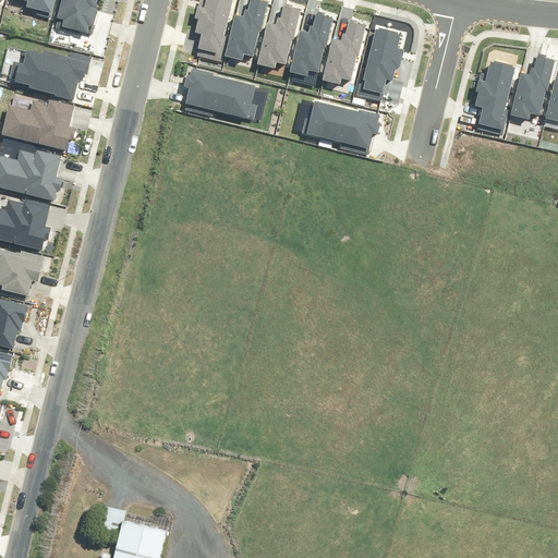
[(37,14),(51,17),(55,0),(25,0),(28,1),(27,7),(38,9),(37,14)]
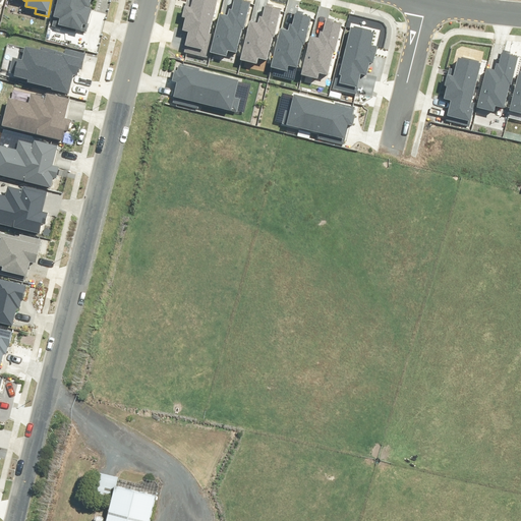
[(75,32),(75,29),(87,32),(89,23),(88,23),(91,9),(89,8),(90,0),(56,0),(53,16),(54,17),(52,25),(75,32)]
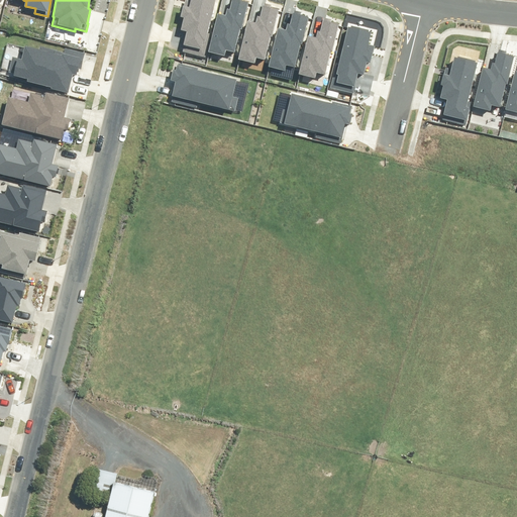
[(183,52),(205,57),(211,34),(207,33),(214,0),(191,0),(189,0),(185,0),(184,5),(183,5),(180,17),(184,18),(181,30),(187,31),(184,44),(185,45),(183,52)]
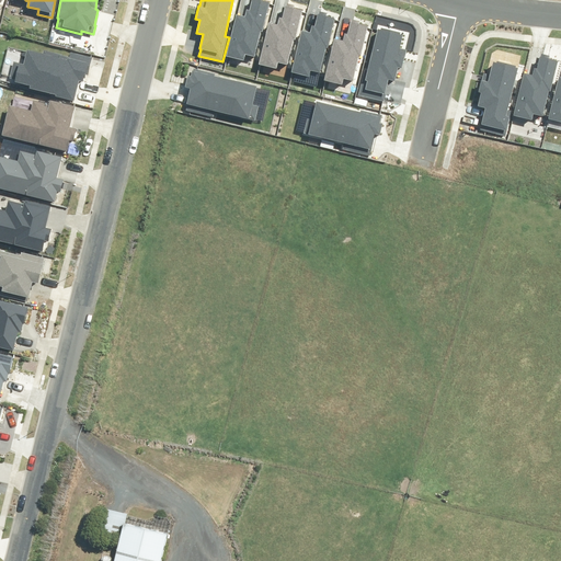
[(263,32),(270,2),(261,0),(251,0),(250,10),(247,9),(244,16),(237,14),(227,56),(244,60),(245,55),(255,57),(261,31),(263,32)]
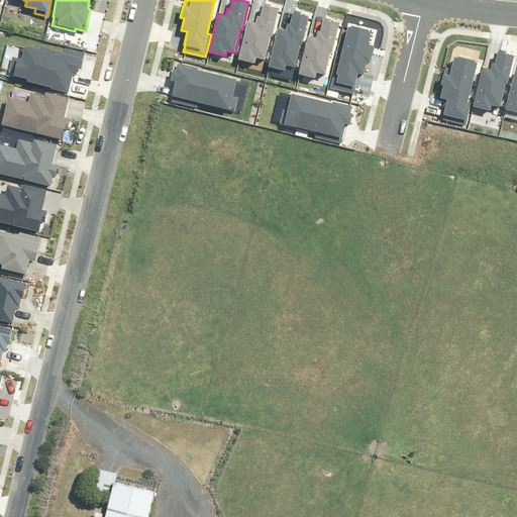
[(273,36),(279,9),(271,7),(272,5),(265,3),(264,5),(263,5),(261,16),(257,15),(255,22),(248,20),(239,59),(255,63),(256,58),(265,60),(271,35),(273,36)]
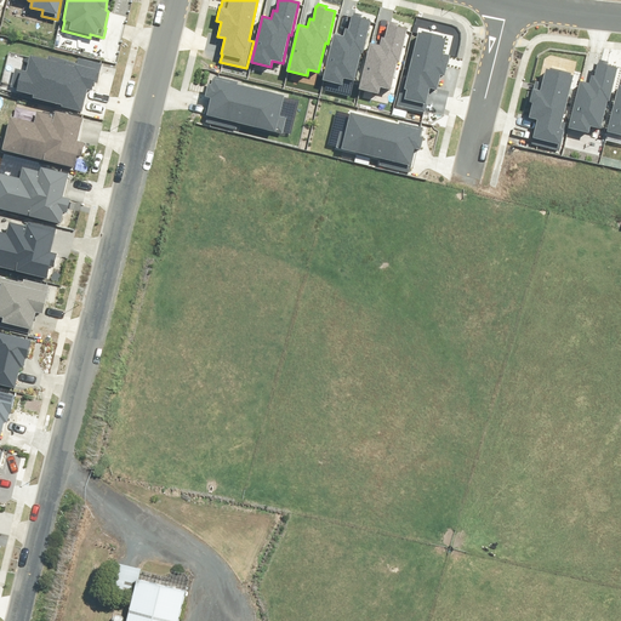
[(363,52),(370,21),(362,18),(362,15),(353,13),(353,16),(352,16),(348,29),(345,28),(343,35),(334,33),(323,80),(342,85),(345,78),(354,80),(360,52),(363,52)]
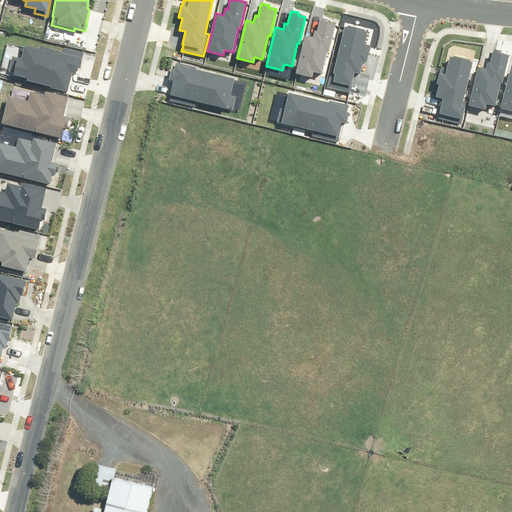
[(329,51),(335,24),(327,22),(328,19),(321,18),(320,20),(317,31),(314,30),(313,37),(305,35),(296,73),(312,77),(313,72),(322,74),(327,50),(329,51)]
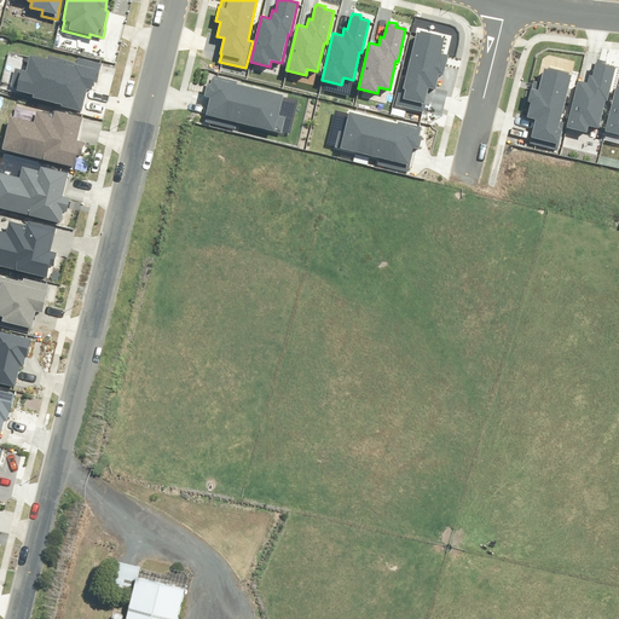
[(397,104),(423,111),(429,88),(435,90),(439,75),(444,76),(449,56),(440,53),(444,39),(441,38),(441,36),(421,30),(421,33),(417,33),(406,79),(403,77),(397,104)]
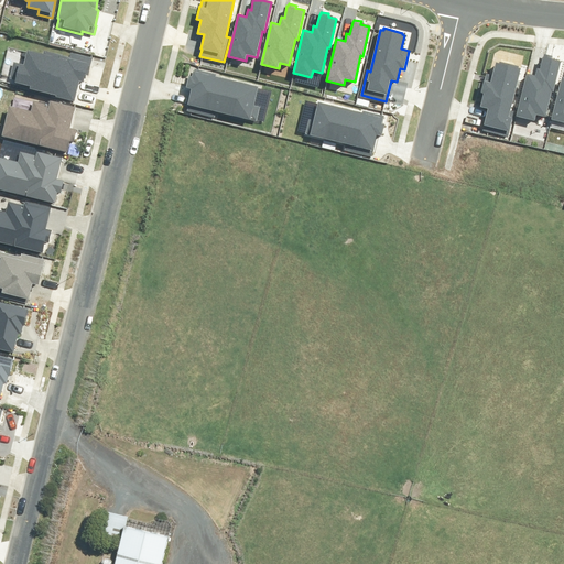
[(56,97),(74,101),(79,80),(84,82),(85,75),(89,76),(94,57),(71,52),(69,57),(44,51),(43,54),(28,50),(23,65),(14,63),(10,78),(15,79),(15,83),(30,86),(30,88),(56,95),(56,97)]
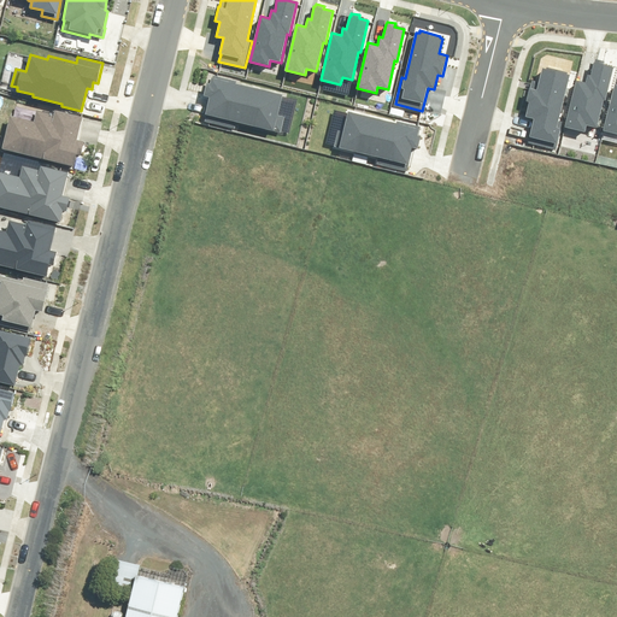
[(565,127),(585,131),(587,125),(597,128),(604,100),(606,100),(613,68),(604,65),(605,62),(594,59),(591,76),(588,75),(586,83),(576,81),(565,127)]
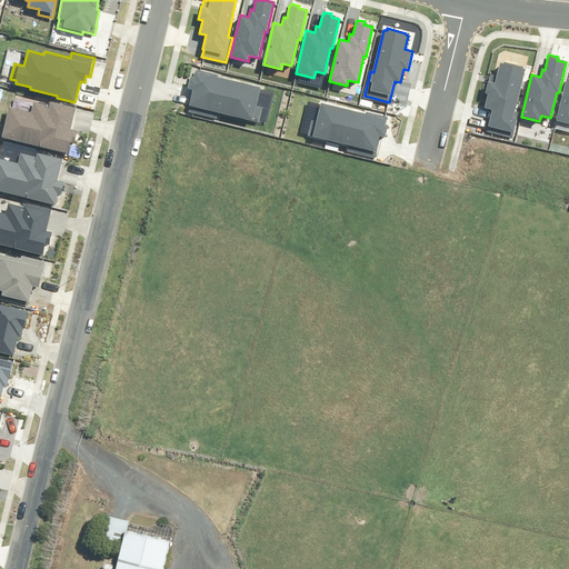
[(488,130),(512,137),(518,113),(515,112),(526,69),(522,68),(522,67),(503,62),(503,63),(500,62),(497,76),(490,73),(485,93),(488,95),(485,107),(492,109),(488,130)]
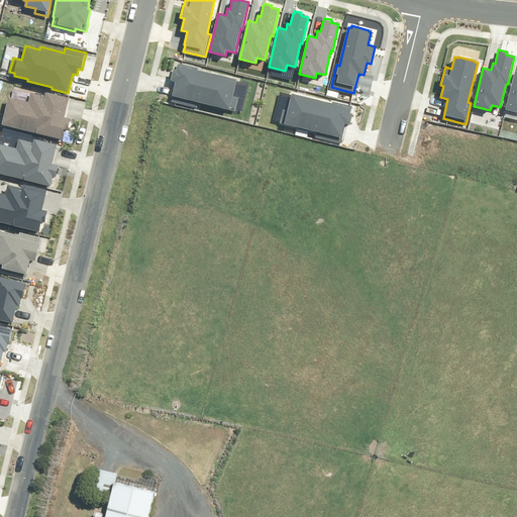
[(176,82),(172,101),(196,107),(198,101),(235,110),(238,97),(233,96),(237,80),(197,70),(197,68),(178,64),(177,71),(174,70),(172,81),(176,82)]
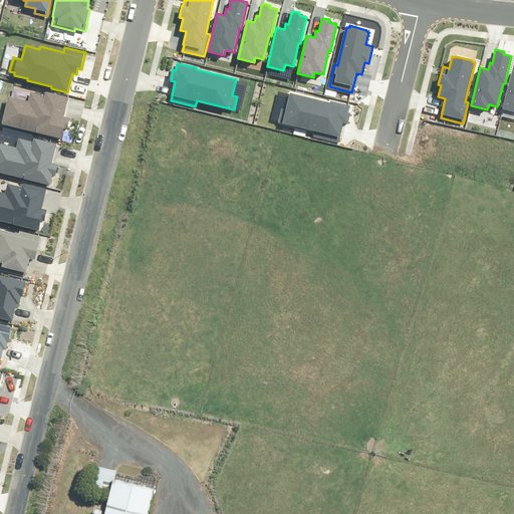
[(503,108),(513,110),(513,70),(512,70),(503,108)]
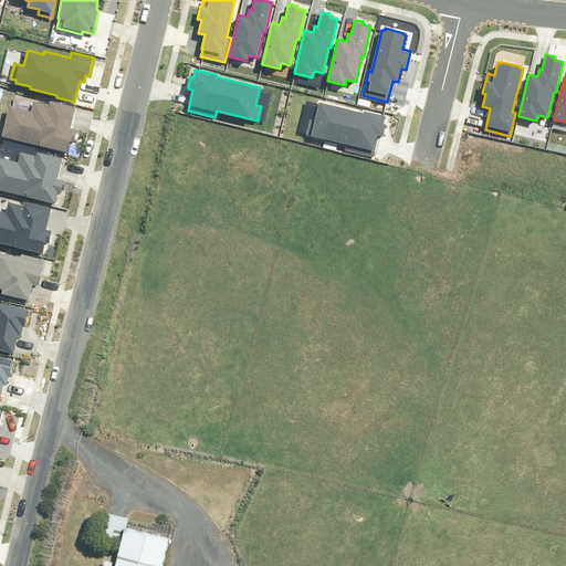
[(1,137),(69,153),(71,143),(74,143),(77,130),(71,129),(75,107),(51,102),(50,105),(33,102),(31,111),(9,106),(1,137)]
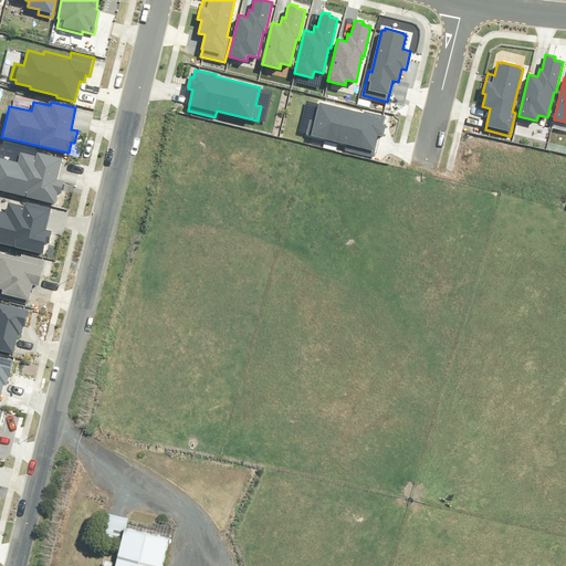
[(346,150),(374,156),(378,136),(384,137),(386,125),(384,124),(386,116),(365,112),(364,114),(320,103),(315,121),(311,119),(306,134),(347,144),(346,150)]
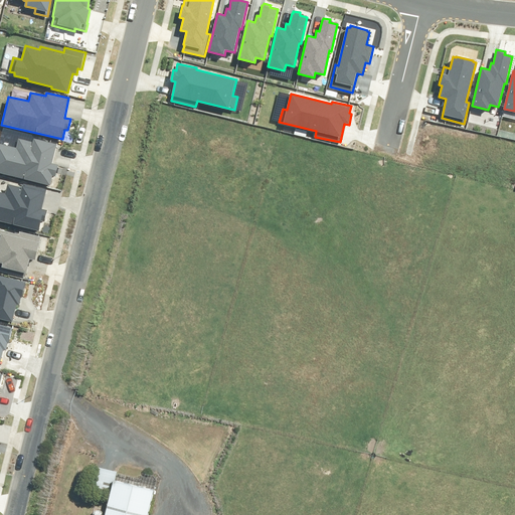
[(0,173),(50,185),(52,175),(55,176),(58,165),(52,163),(56,144),(34,139),(33,142),(18,139),(16,147),(0,143),(0,173)]
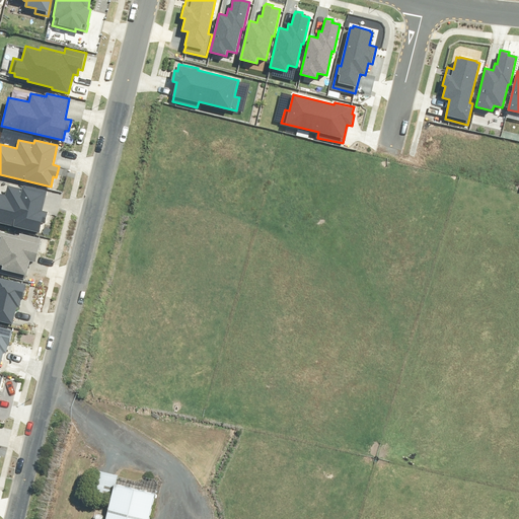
[(0,222),(39,232),(42,223),(45,224),(48,212),(42,211),(47,191),(22,186),(21,189),(8,186),(5,195),(0,193),(0,222)]
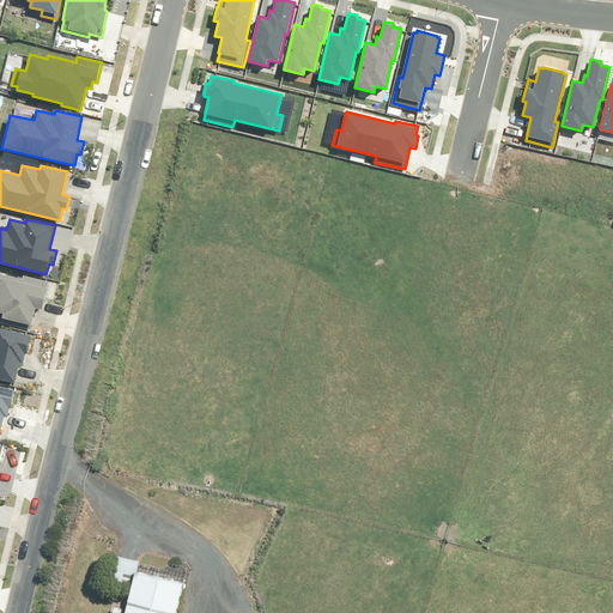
[(0,319),(0,322),(30,329),(35,308),(42,309),(48,283),(24,277),(23,280),(0,274),(0,313),(1,314),(0,319)]
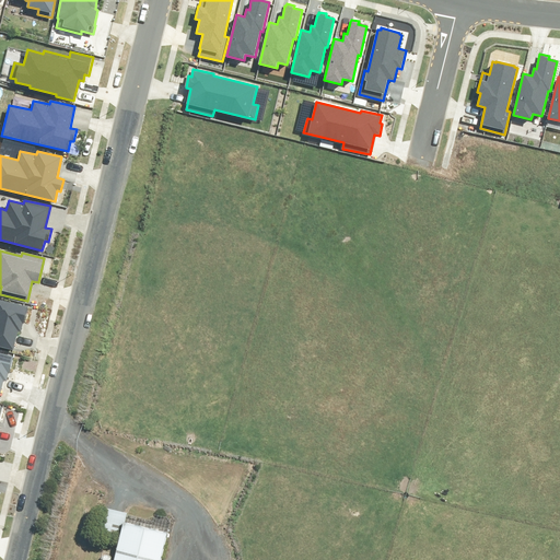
[(0,346),(13,350),(18,330),(21,331),(23,324),(24,324),(27,306),(0,300),(0,346)]
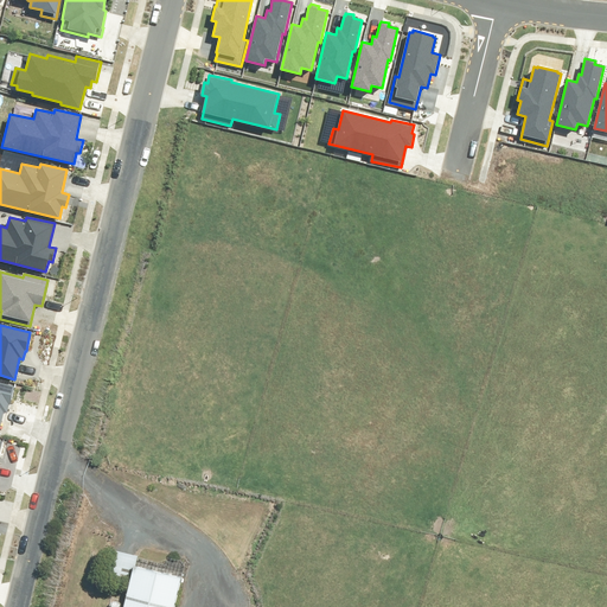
[(0,425),(4,411),(7,413),(8,404),(10,404),(14,387),(0,383),(0,425)]
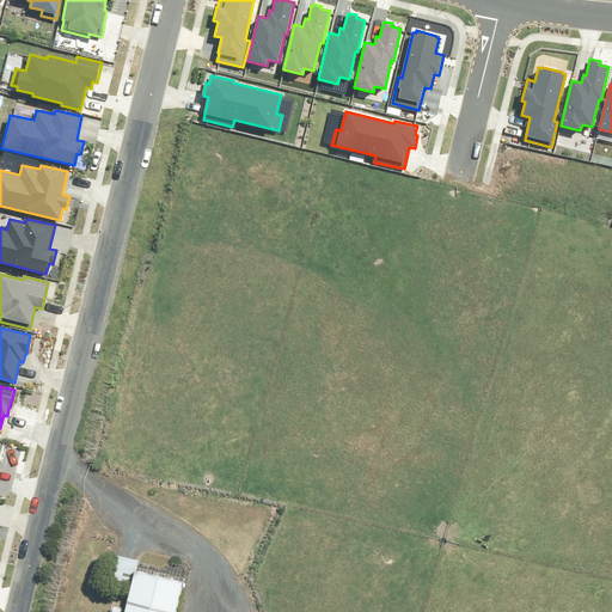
[(173,611),(179,587),(132,575),(122,611),(173,611)]
